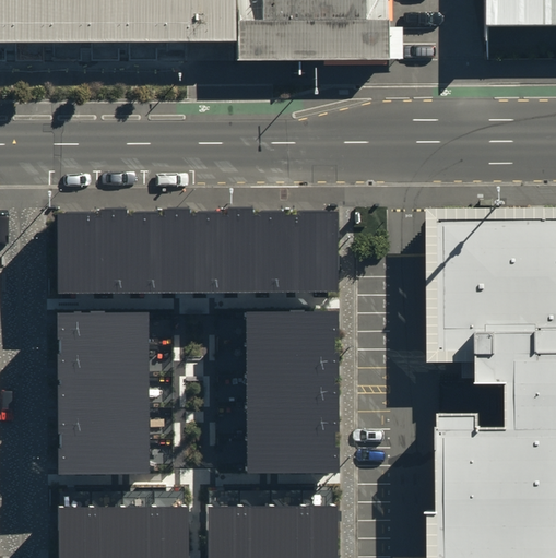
[(0,0),(0,42),(231,40),(229,0),(0,0)]
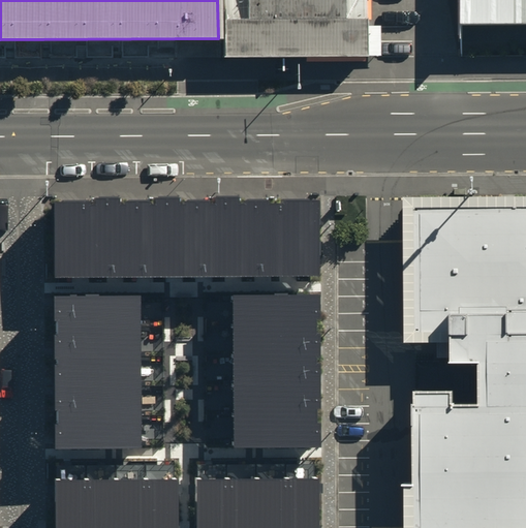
[(220,0),(221,59),(364,58),(362,0),(220,0)]
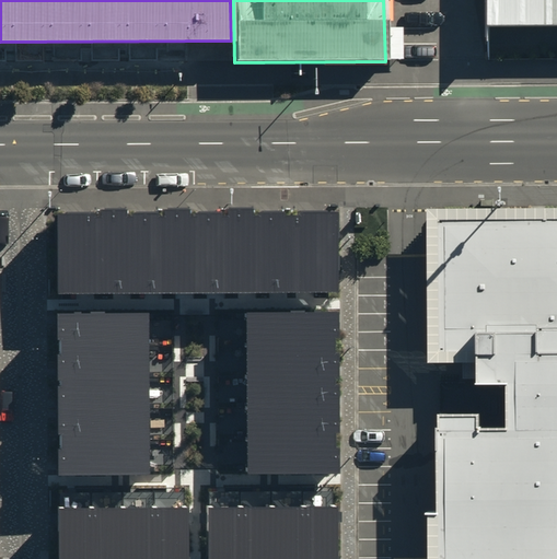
[(488,0),(489,23),(556,23),(556,0),(488,0)]
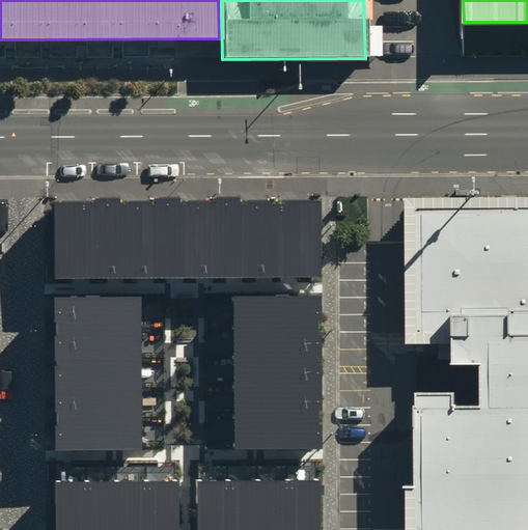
[(527,529),(527,194),(404,194),(404,242),(404,341),(454,341),(454,359),(483,359),(483,406),(450,406),(450,392),(416,392),(416,482),(405,482),(406,529),(527,529)]
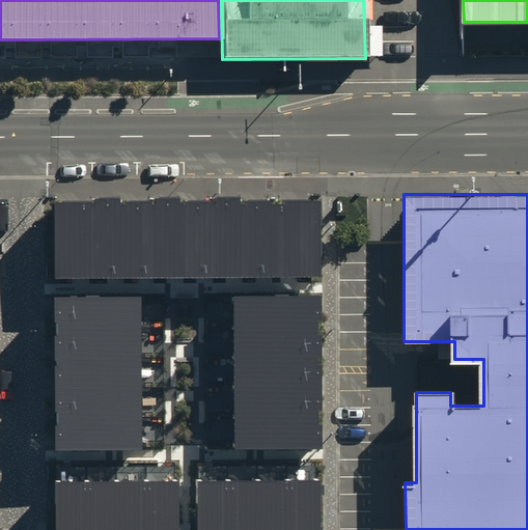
[(318,198),(44,200),(44,291),(320,289),(318,198)]
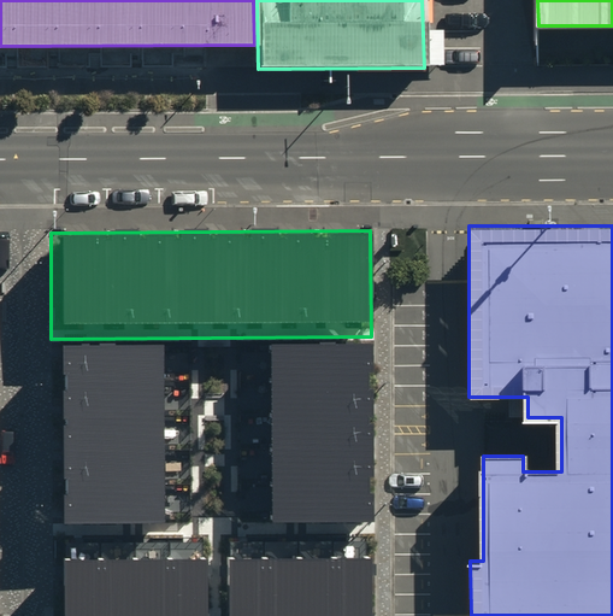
[(161,357),(65,357),(66,535),(164,534),(161,357)]
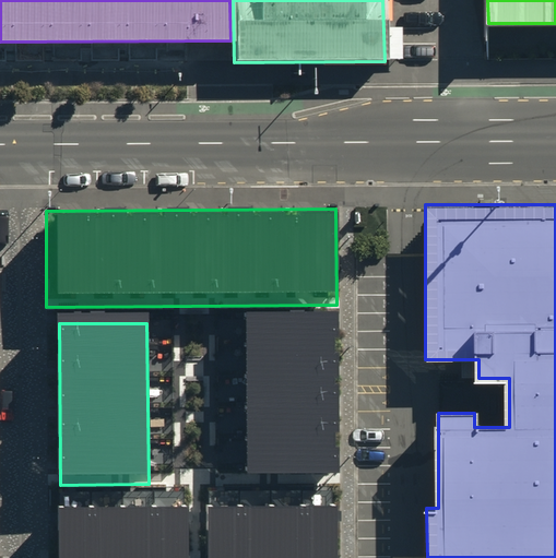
[(335,325),(245,325),(245,484),(335,484),(335,325)]
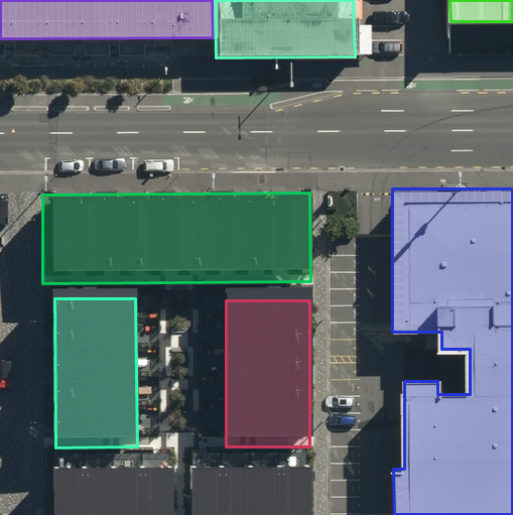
[(171,514),(171,478),(47,480),(48,514),(171,514)]
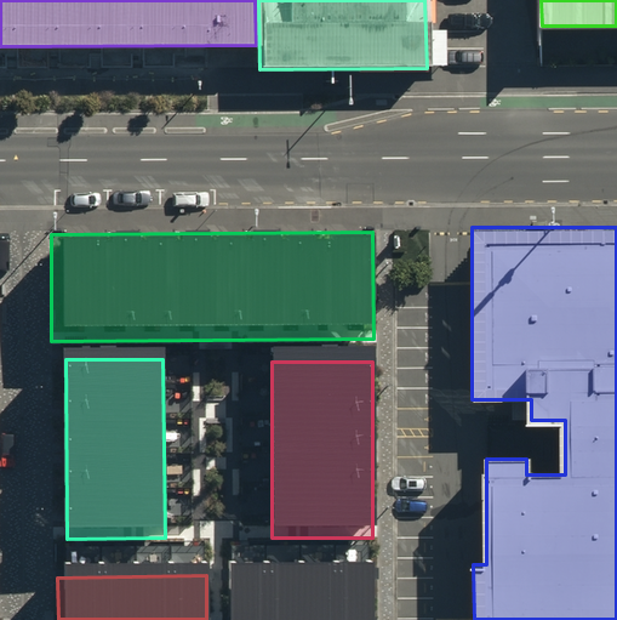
[(372,619),(373,578),(222,579),(222,619),(372,619)]
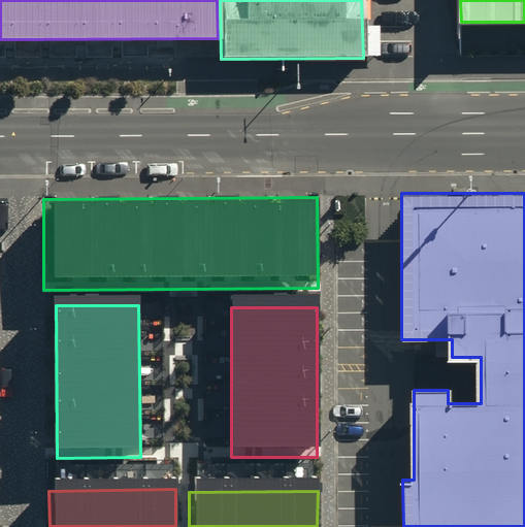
All buildings are outlined.
